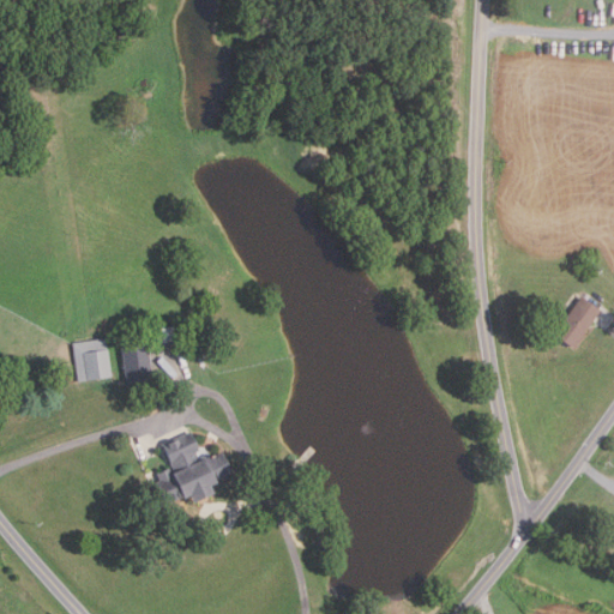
[(571,348),(551,333),(578,296),(597,309),(571,348)]
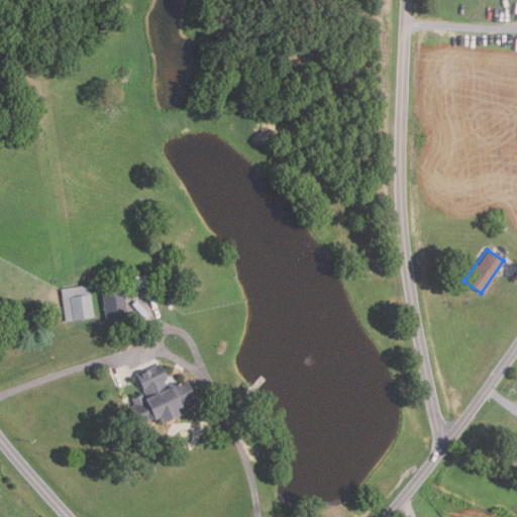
[(129,290),(127,279),(148,275),(149,286),(129,290)]
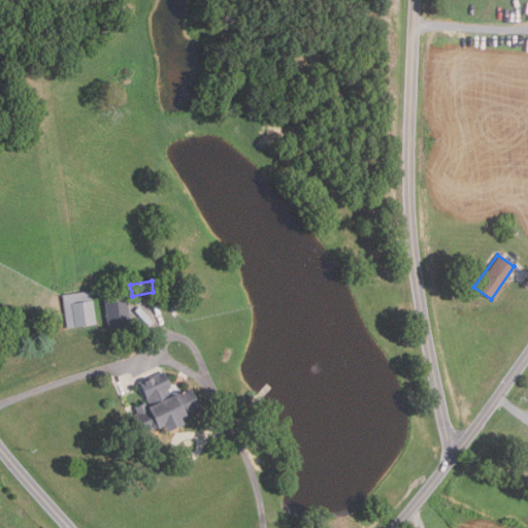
[(68,328),(64,295),(92,291),(97,324),(68,328)]
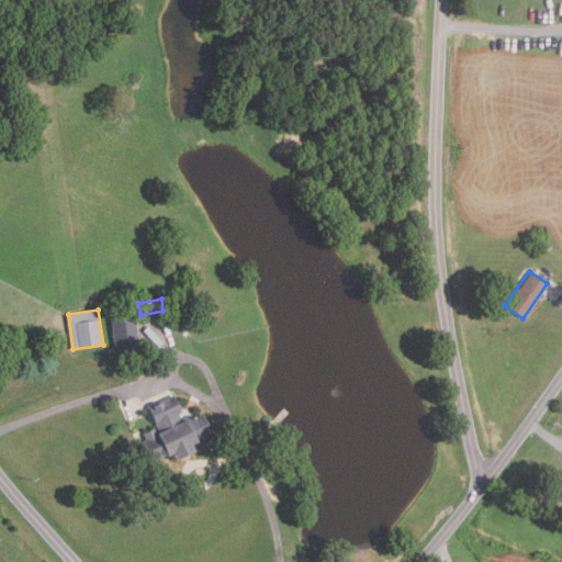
[(117,351),(112,317),(135,314),(141,348),(117,351)]
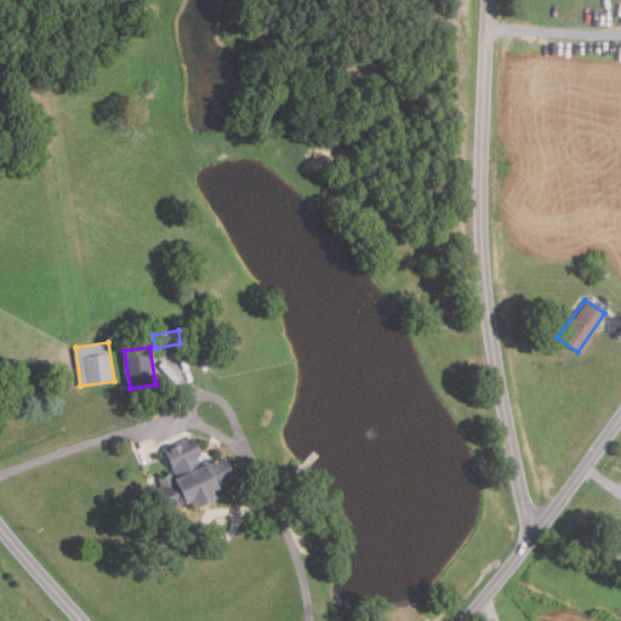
[(172,510),(163,490),(167,488),(163,478),(175,473),(178,478),(182,477),(177,466),(176,467),(167,449),(197,436),(206,455),(201,457),(205,467),(228,456),(239,479),(216,490),(220,497),(199,507),(195,499),(172,510)]
